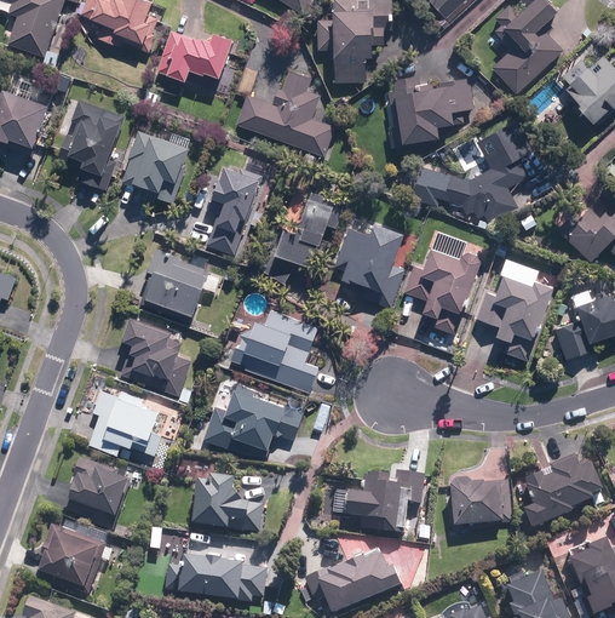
[(7,46),(42,59),(64,0),(76,5),(76,0),(0,0),(0,11),(16,17),(7,46)]
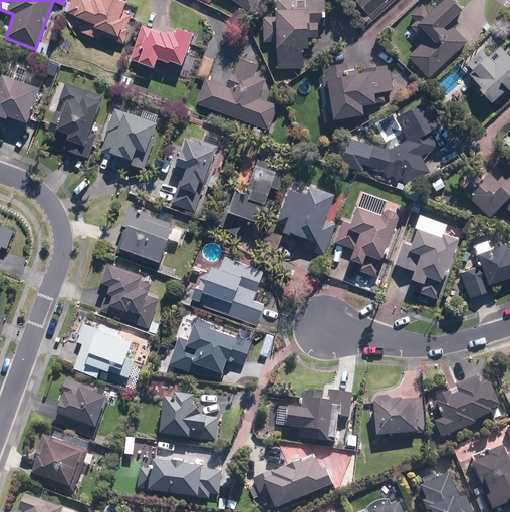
[(101,34),(122,42),(133,16),(124,13),(130,1),(126,0),(70,0),(65,13),(84,20),(79,33),(93,38),(98,40),(101,34)]
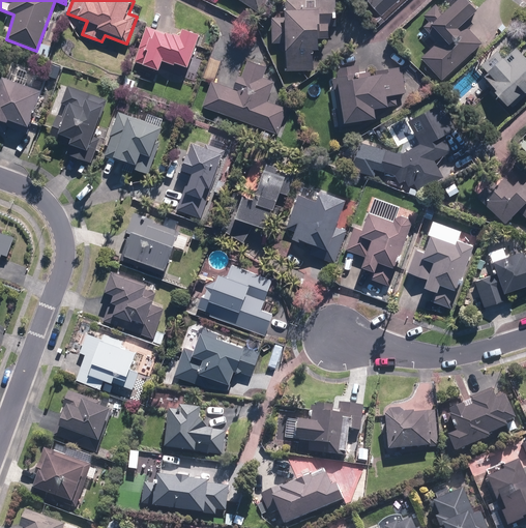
[(267,0),(236,0),(259,15),(267,0)]
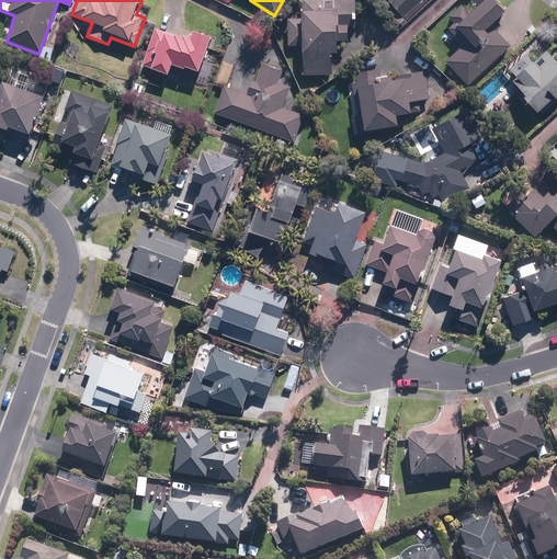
[(304,73),(331,75),(332,54),(340,54),(340,42),(347,42),(348,19),(351,19),(351,2),(319,0),(300,0),(300,19),(288,18),(286,46),(305,47),(304,73)]
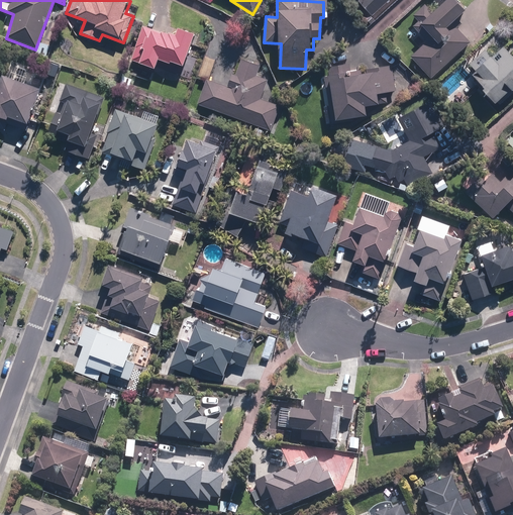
[(357,0),(356,1),(370,16),(387,0),(357,0)]
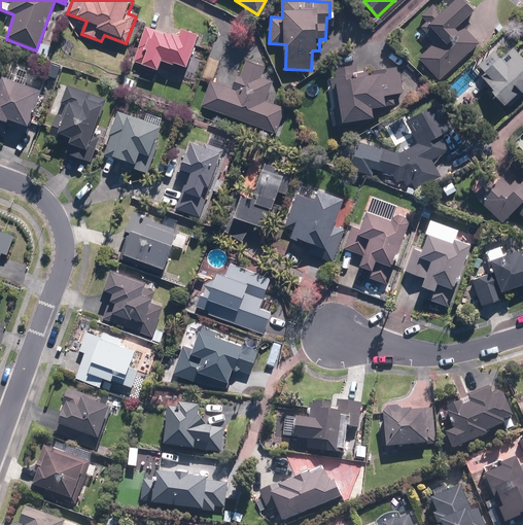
[(460,32),(456,28),(475,9),(465,0),(454,0),(441,14),(431,5),(420,16),(425,22),(418,29),(431,43),(416,59),(438,81),(477,42),(463,29),(460,32)]
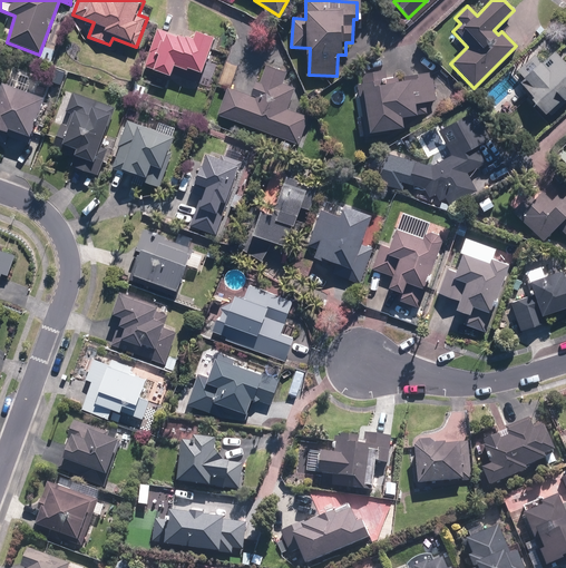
[(194,37),(158,25),(144,67),(172,77),(177,66),(203,72),(216,36),(215,36),(198,29),(194,37)]
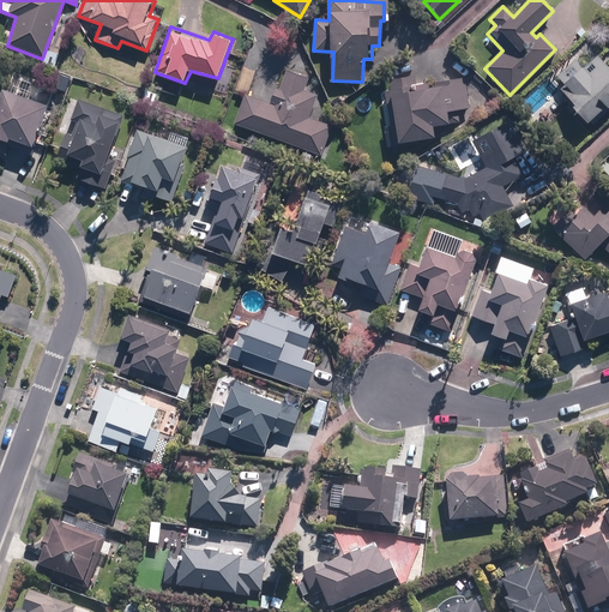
[(608,67),(603,63),(597,55),(583,70),(574,60),(556,76),(564,84),(560,88),(577,106),(574,107),(589,123),(604,108),(608,113),(608,67)]
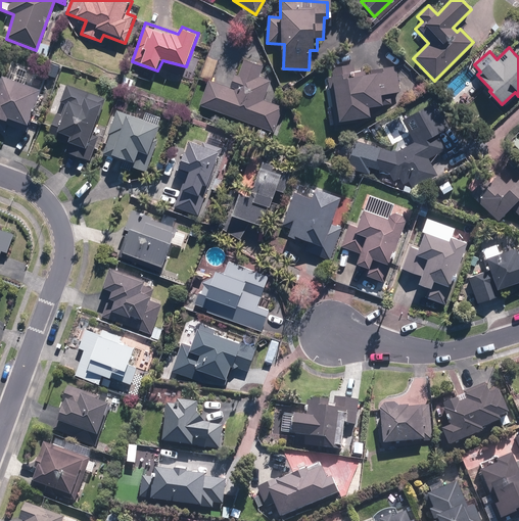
[(273,72),(243,60),(237,77),(234,76),(229,87),(209,80),(199,104),(272,132),(281,106),(263,99),(273,72)]
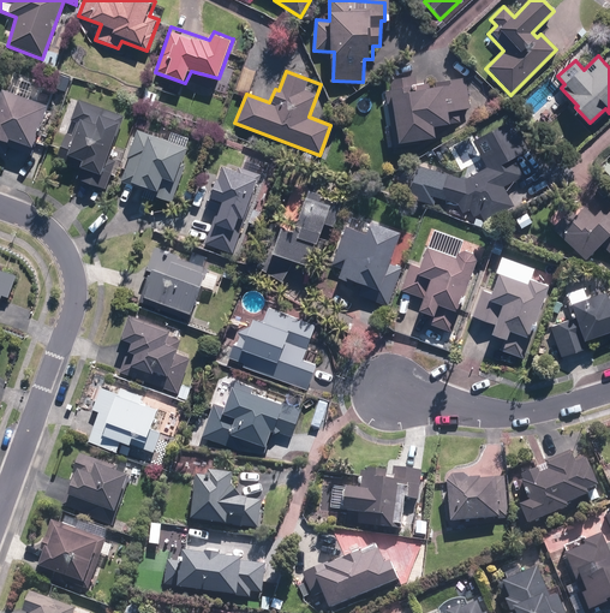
[(436,137),(435,126),(449,125),(448,113),(470,111),(466,79),(430,83),(429,73),(387,79),(389,91),(376,94),(383,143),(384,147),(400,146),(400,142),(436,137)]
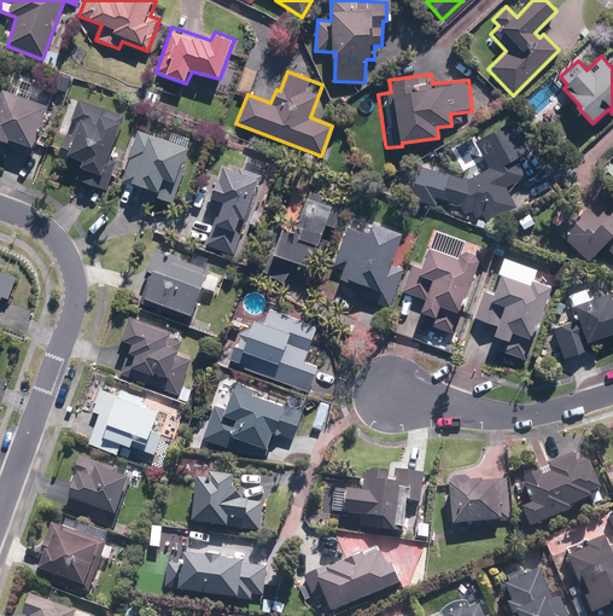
[(0,138),(12,143),(13,139),(33,146),(48,104),(5,88),(0,100),(0,138)]
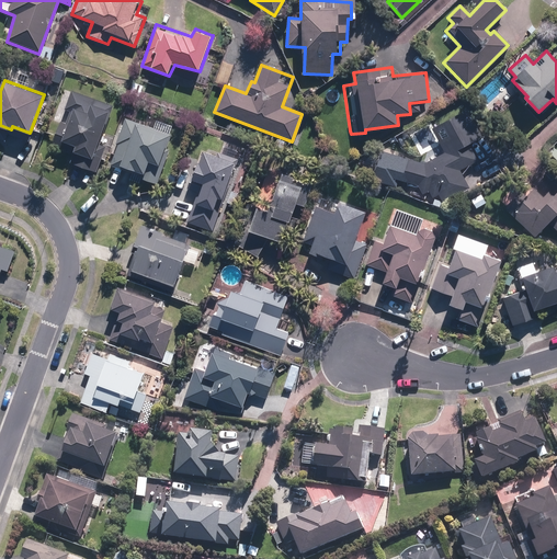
[(113,106),(70,90),(48,148),(70,156),(67,164),(93,174),(102,149),(98,147),(113,106)]
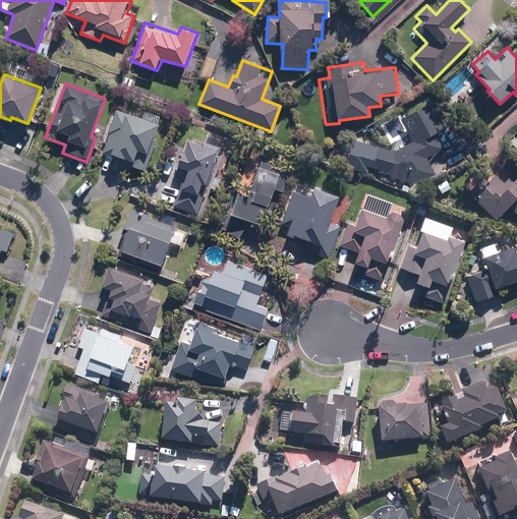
[(446,127),(443,129),(429,104),(399,120),(411,142),(393,153),(353,141),(346,167),(363,172),(365,166),(386,172),(391,181),(396,179),(399,185),(405,182),(408,188),(435,174),(426,159),(443,150),(440,145),(451,138),(446,127)]
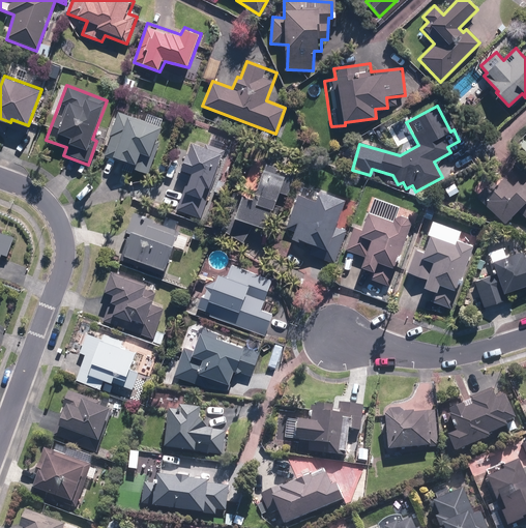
[(162,128),(116,113),(99,159),(112,164),(114,156),(137,165),(135,170),(146,173),(162,128)]
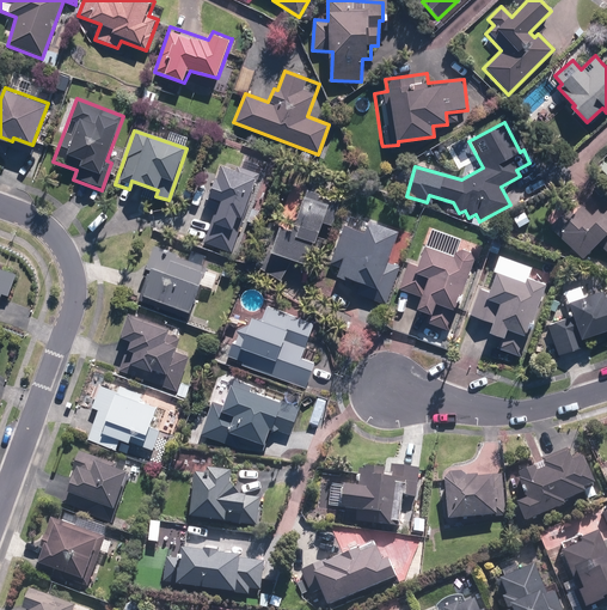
[(345,152),(333,156),(337,169),(349,165),(345,152)]
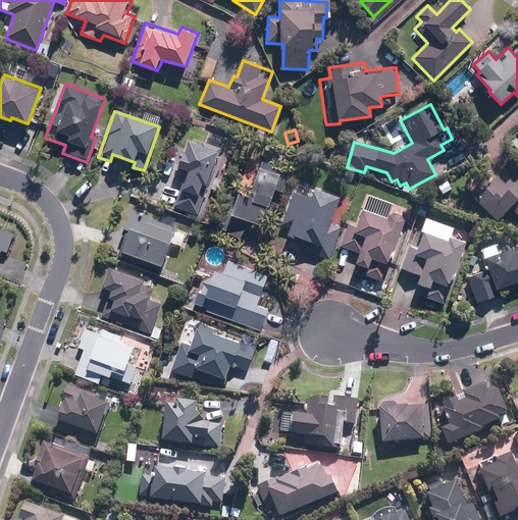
[(197,215),(221,151),(190,140),(179,166),(189,170),(185,183),(180,182),(171,206),(197,215)]
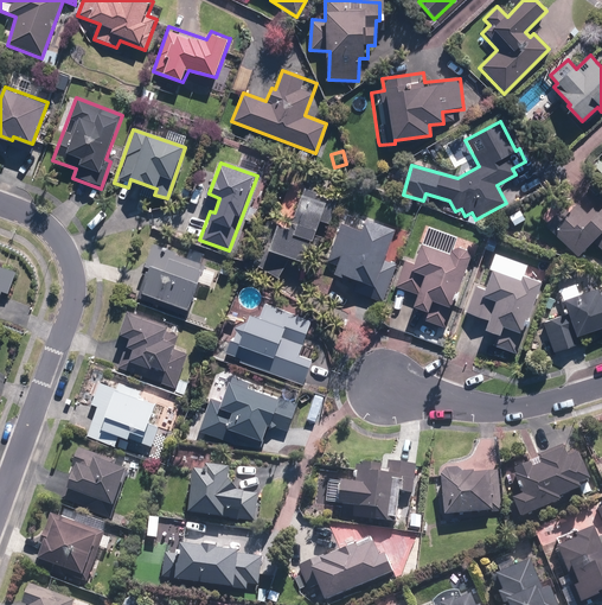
[(271,249),(281,253),(302,261),(311,239),(314,241),(320,223),(327,225),(337,199),(306,188),(290,227),(282,223),(271,249)]
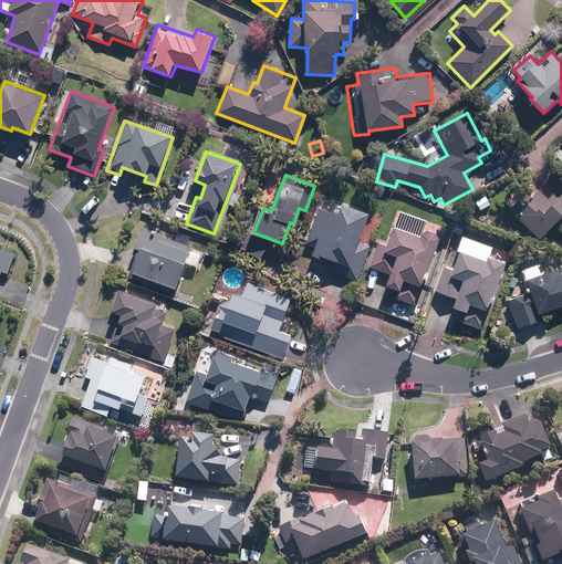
[(561,186),(548,200),(538,190),(527,201),(521,197),(508,211),(538,239),(551,225),(553,227),(561,235),(561,186)]
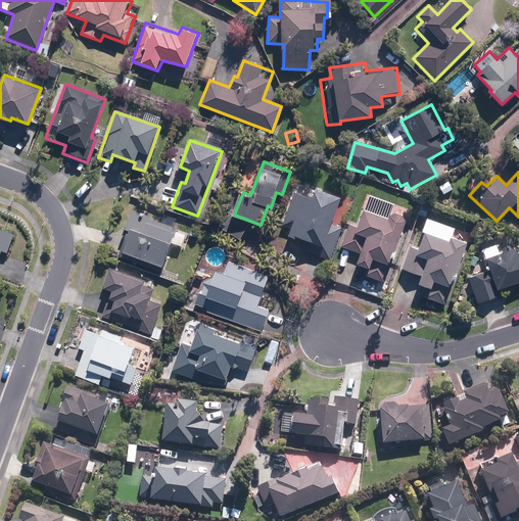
[(329,263),(341,228),(336,226),(341,211),(338,210),(343,196),(317,187),(313,200),(293,193),(282,227),(289,230),(287,235),(308,243),(303,253),(329,263)]
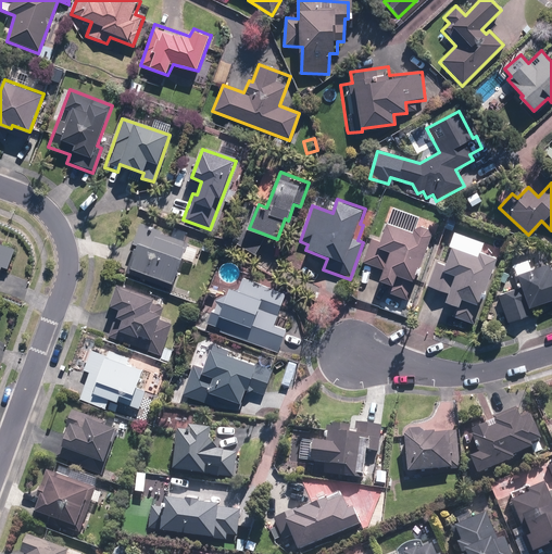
[(408,302),(433,233),(431,233),(431,231),(431,230),(430,230),(430,229),(429,229),(429,228),(428,228),(427,227),(426,227),(425,227),(424,226),(423,226),(422,226),(421,227),(419,227),(418,227),(417,228),(416,228),(416,229),(415,229),(415,230),(385,219),(377,241),(369,239),(361,264),(380,271),(376,280),(391,286),(388,296),(408,302)]
